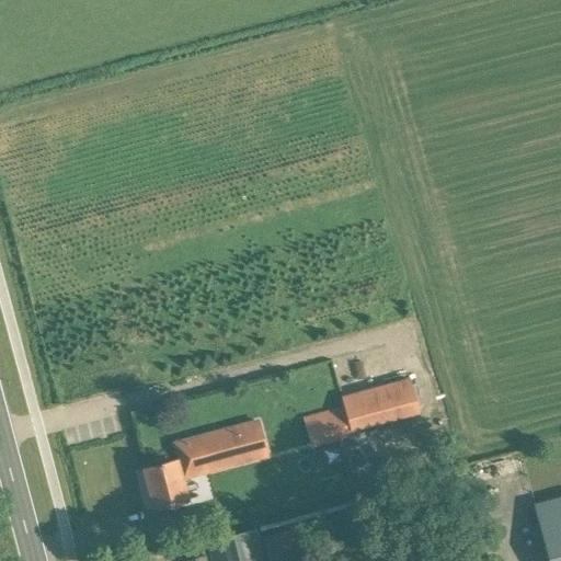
[(378,426),(420,414),(410,379),(341,398),(344,407),(351,433),(378,426)]
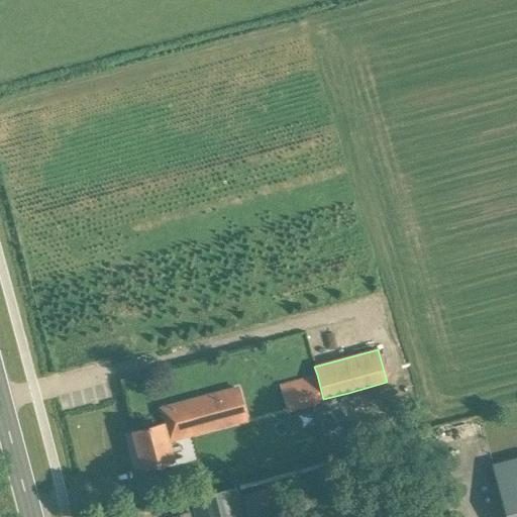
[(225,392),(200,399),(181,404),(159,409),(163,425),(133,433),(143,469),(163,463),(171,461),(175,460),(169,440),(245,419),(237,389),(225,392)]
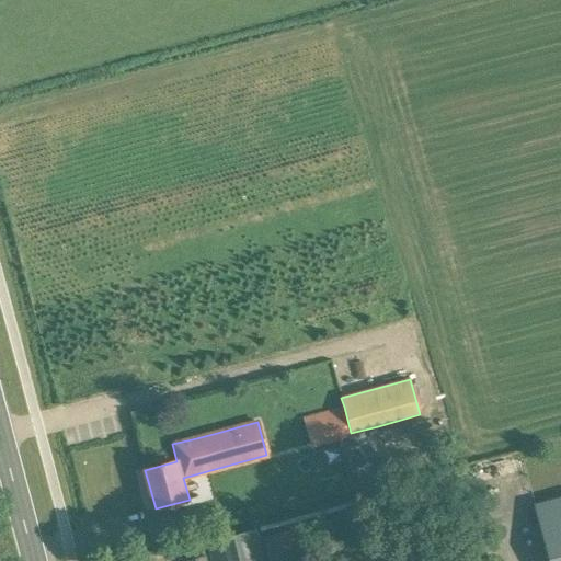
[(560,560),(560,496),(533,504),(547,560),(560,560)]
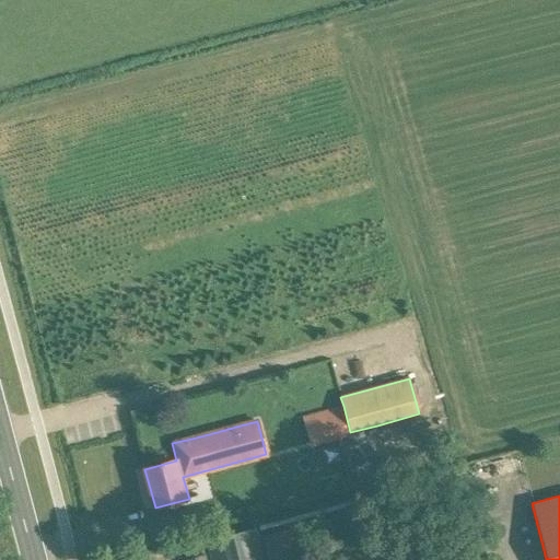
[(206,541),(210,559),(264,559),(256,528),(206,541)]
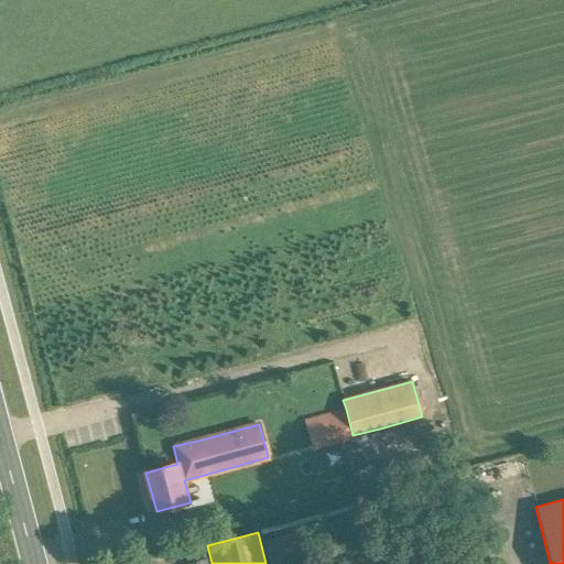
[(304,563),(304,562),(295,532),(263,540),(269,563),(304,563)]
